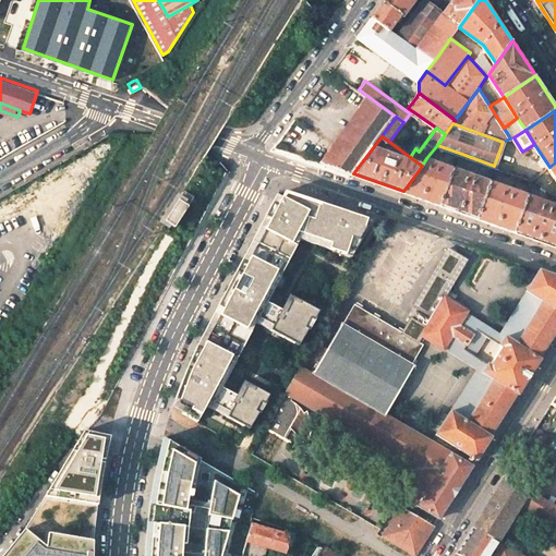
[(512,162),(497,157),(494,166),(496,167),(509,171),(512,162)]
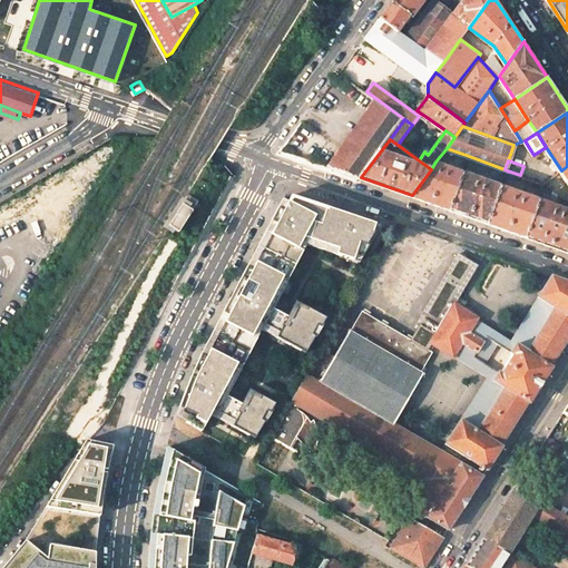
[(463,172),(436,162),(431,169),(412,195),(437,204),(450,208),(463,172)]
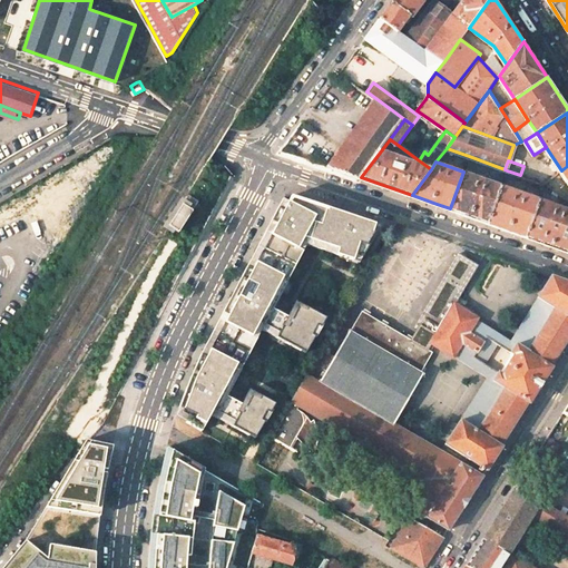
[(501,186),(463,172),(450,208),(488,223),(501,186)]
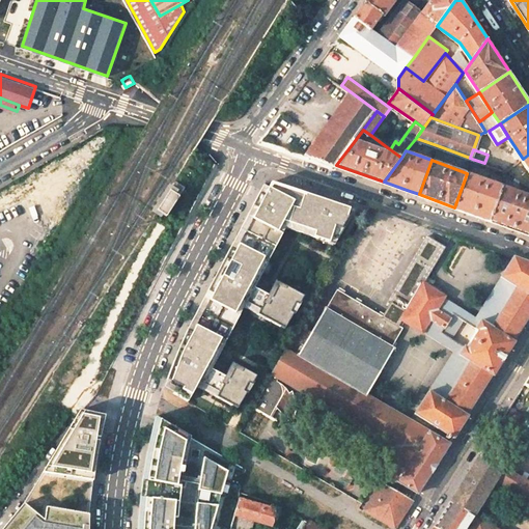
[(502,186),(467,173),(454,207),(491,220),(502,186)]
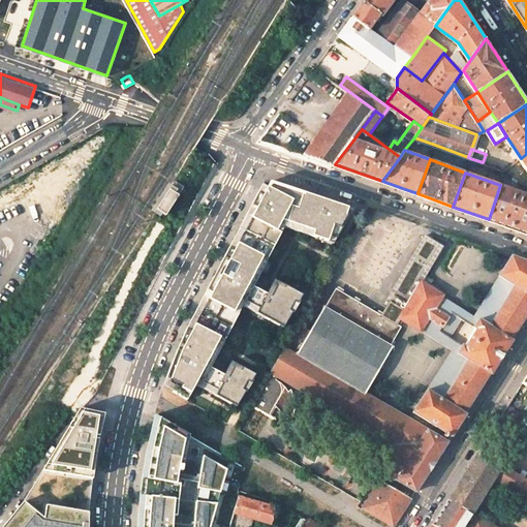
[(182,343),(165,384),(190,399),(197,384),(239,405),(257,371),(233,359),(224,374),(211,367),(244,305),(286,328),(307,291),(277,276),(268,292),(254,285),(286,225),(335,242),(354,207),(335,202),(266,178),(256,195),(222,260),(194,315),(182,343)]
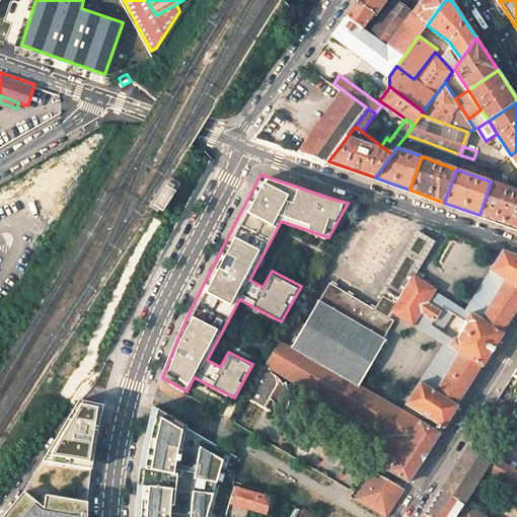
[(173,175),(155,204),(164,210),(182,181),(173,175)]
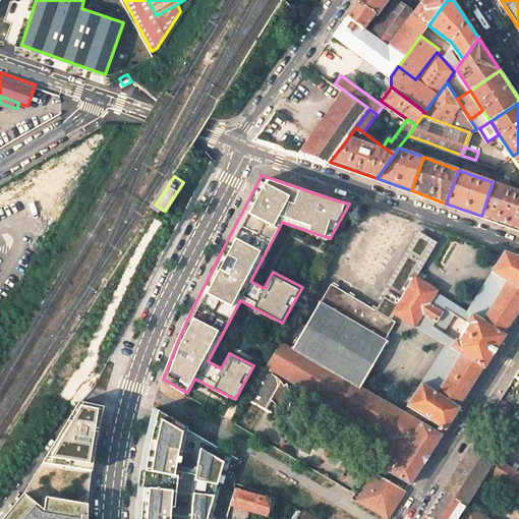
[(518,190),(493,182),(481,216),(518,229),(518,190)]
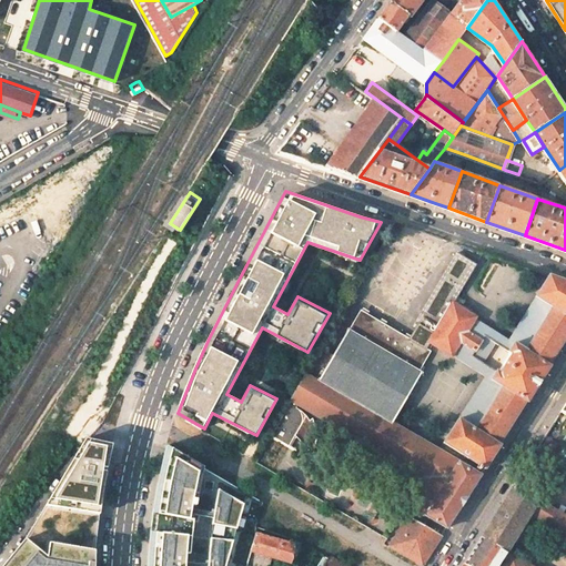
[(407,310),(442,243),(427,235),(425,241),(407,232),(378,286),(394,294),(391,301),(407,310)]
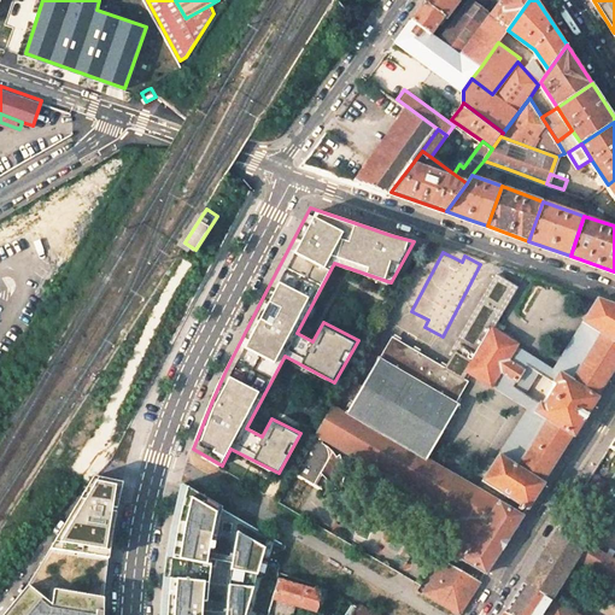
[(519,286),(498,271),(452,350),(456,351),(447,367),(394,335),(381,357),(380,357),(349,411),(428,457),(460,404),(456,402),(469,380),(466,378),(469,372),(468,370),(495,327),(519,286)]
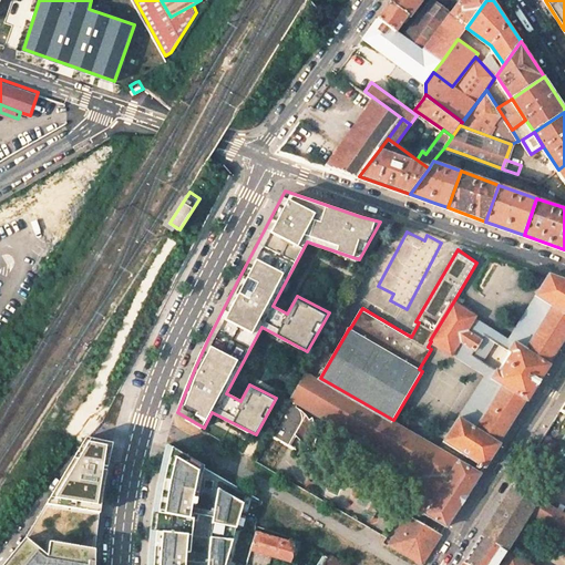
[(564,277),(550,273),(536,295),(553,305),(526,347),(515,340),(510,348),(513,350),(509,358),(504,363),(500,371),(496,370),(492,377),(492,378),(503,384),(476,427),(460,415),(444,440),(479,462),(478,465),(481,468),(482,464),(486,466),(501,442),(500,442),(527,399),(528,400),(551,363),(550,362),(564,338),(564,277)]
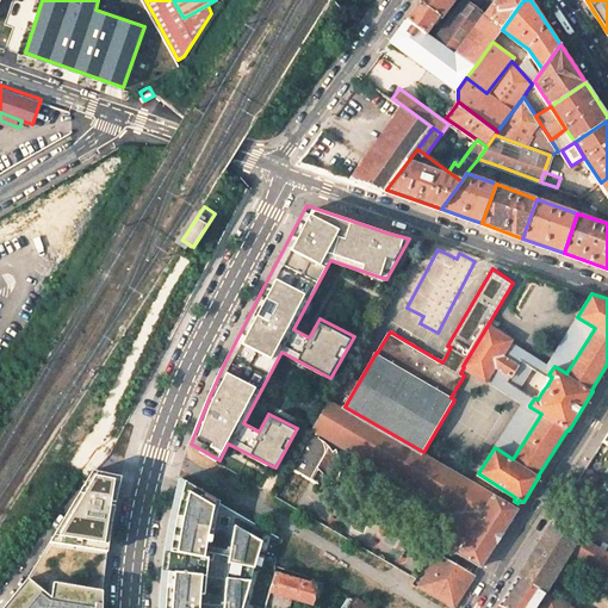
[(513,340),(508,348),(523,358),(531,363),(548,374),(554,366),(566,373),(595,328),(577,317),(548,363),(513,340)]
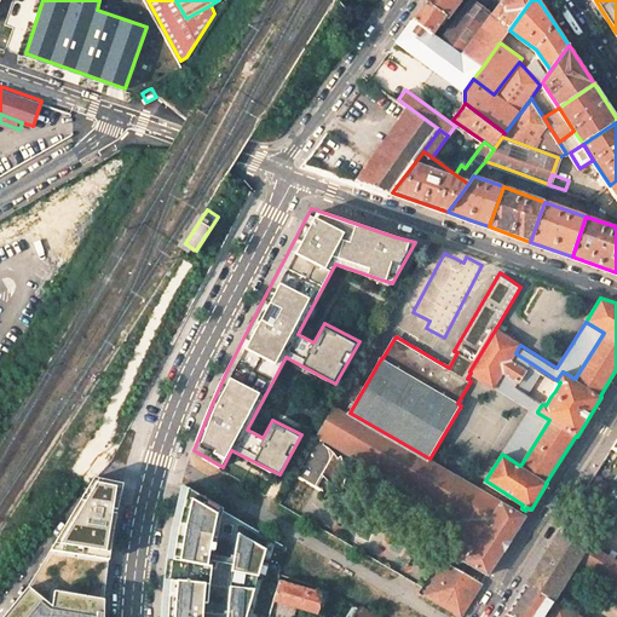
[(522,344),(496,328),(470,372),(471,373),(472,373),(494,387),(495,386),(501,378),(515,387),(531,363),(515,353),(520,345),(522,344)]
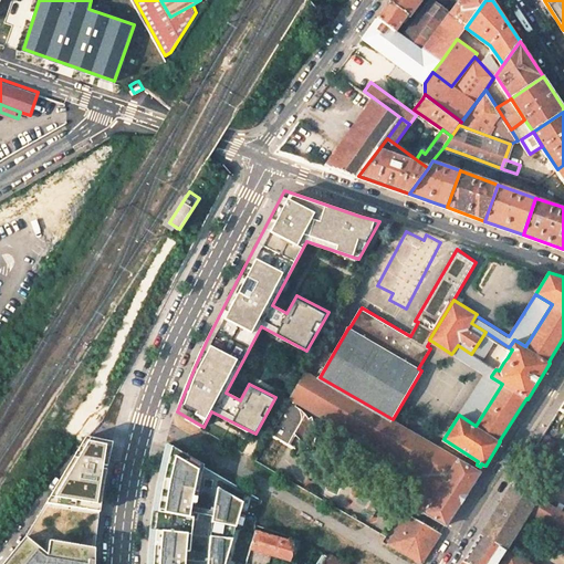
[(492,336),(486,332),(471,354),(479,358),(492,336)]
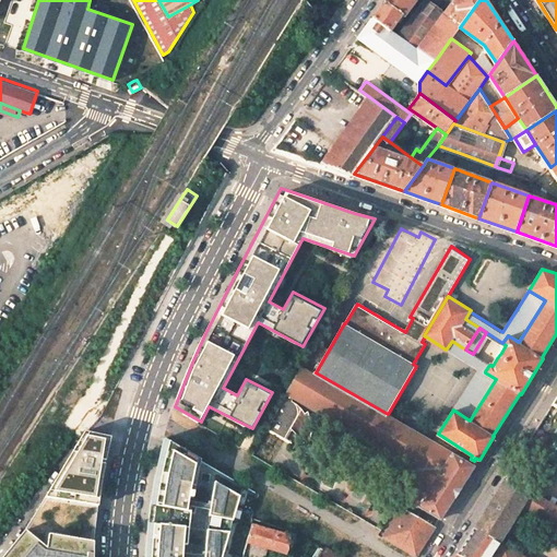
[(465,350),(452,341),(447,348),(485,371),(489,365),(473,354),(465,350)]
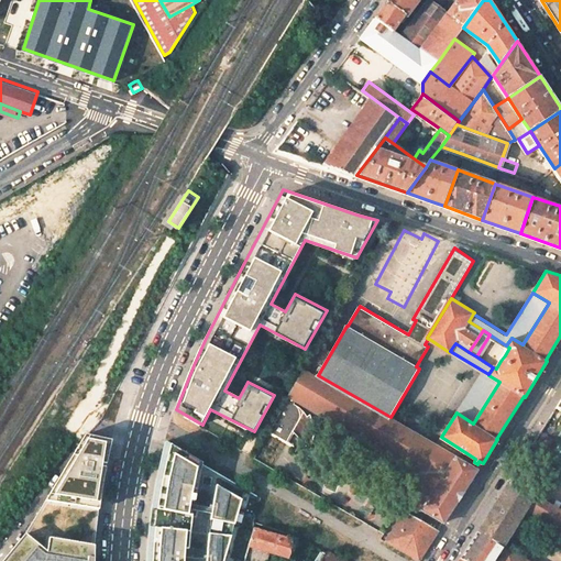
[(273,424),(268,429),(272,431),(286,439),(293,428),(309,440),(311,431),(311,421),(307,413),(301,406),(295,403),(297,399),(298,399),(420,471),(405,498),(444,521),(462,495),(479,469),(391,417),(318,375),(306,367),(301,374),(294,388),(283,405),(277,416),(273,424)]
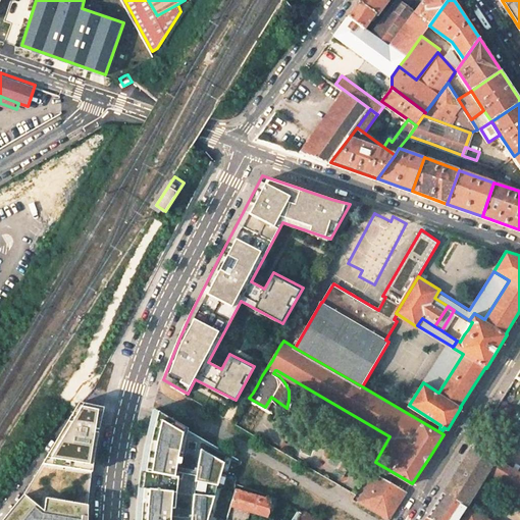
[(89,519),(91,500),(92,481),(93,476),(95,457),(99,437),(101,424),(105,407),(88,403),(81,402),(68,421),(23,492),(0,519),(89,519)]
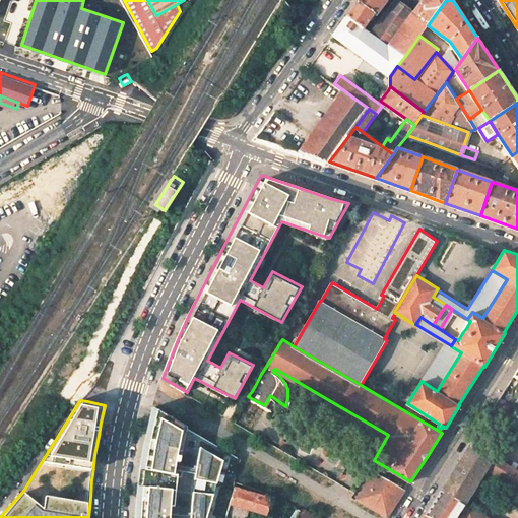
[(138,504),(137,517),(170,517),(171,505),(175,505),(179,474),(173,472),(176,459),(181,460),(188,426),(154,406),(149,425),(147,437),(144,452),(141,473),(140,486),(138,504)]
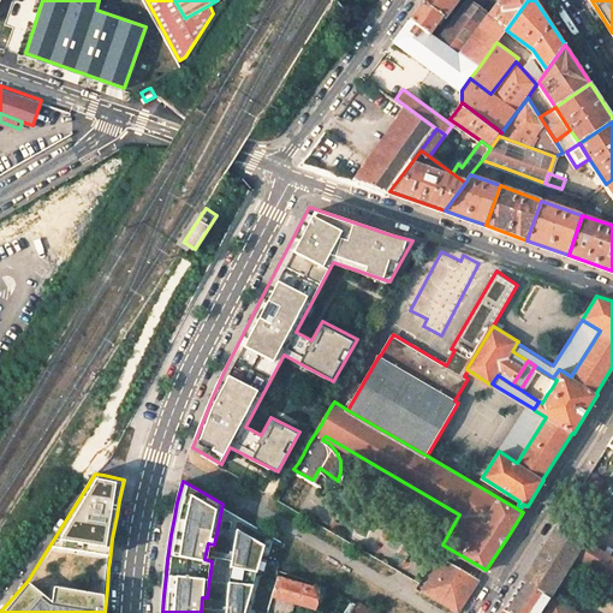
[(513,612),(612,612),(612,554),(590,542),(558,524),(523,579),(505,607),(513,612)]
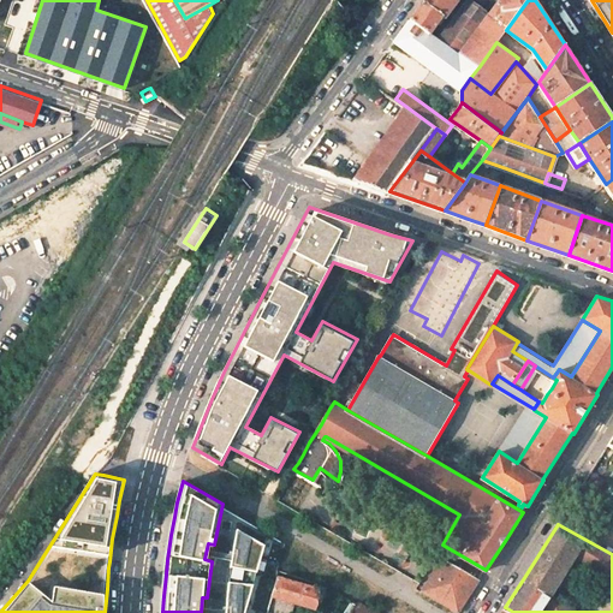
[(245,612),(266,543),(238,528),(231,565),(227,605),(226,612),(245,612)]
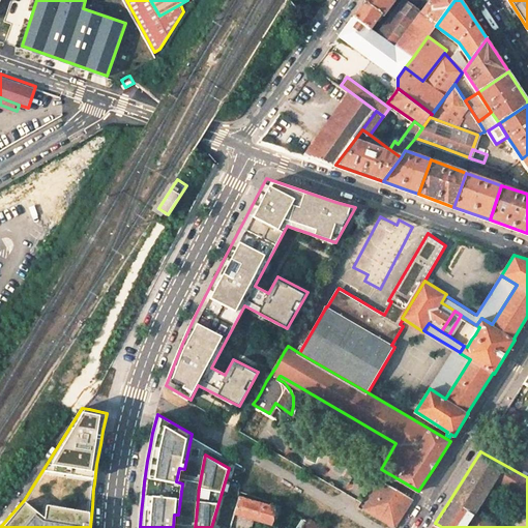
[(414,498),(382,479),(368,503),(399,522),(414,498)]
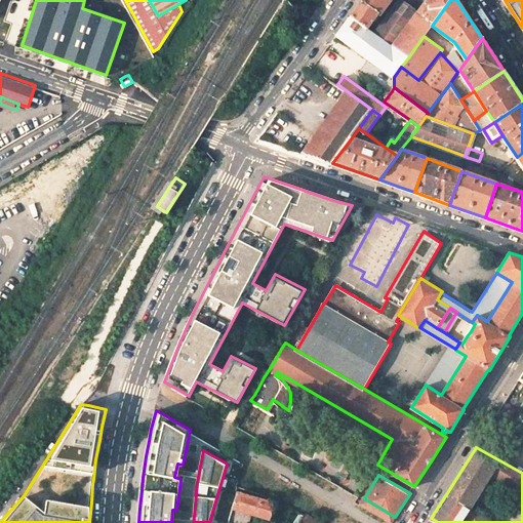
[(275,503),(238,491),(233,508),(249,512),(270,518),(275,503)]
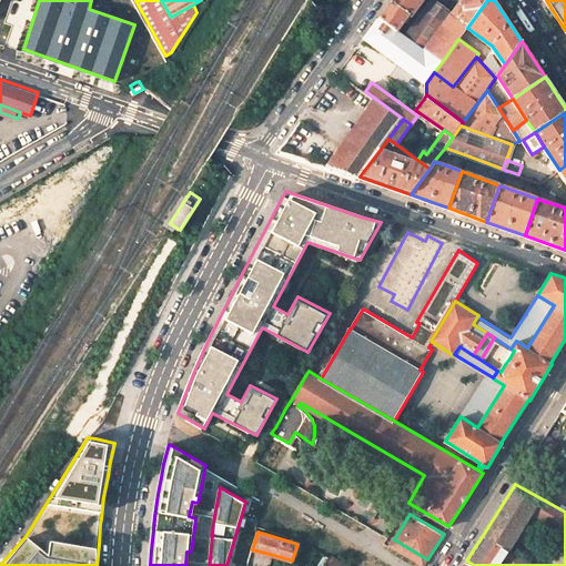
[(265,565),(270,554),(252,549),(249,563),(258,565),(265,565)]
